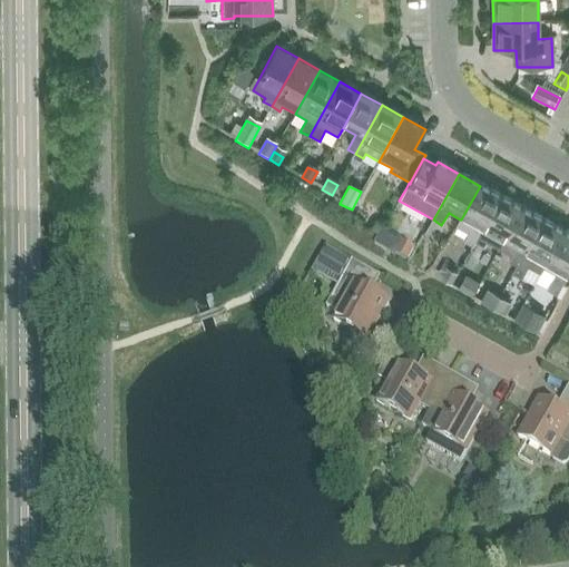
[(476,244),(501,197),(480,186),(461,220),(460,220),(455,227),(468,234),(464,243),(473,247),(476,244)]
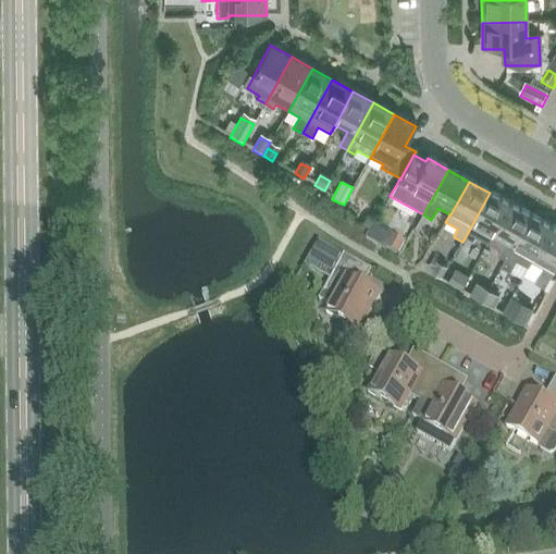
[(487,245),(510,205),(490,193),(465,238),(472,243),(476,237),(487,245)]
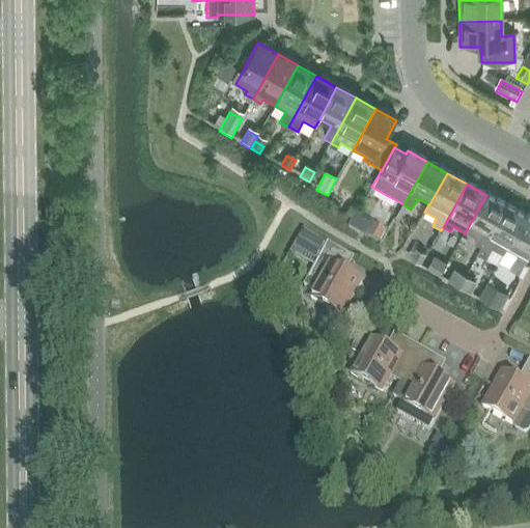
[(481,249),(505,205),(486,195),(465,233),(476,240),(474,245),(480,248),(481,249)]
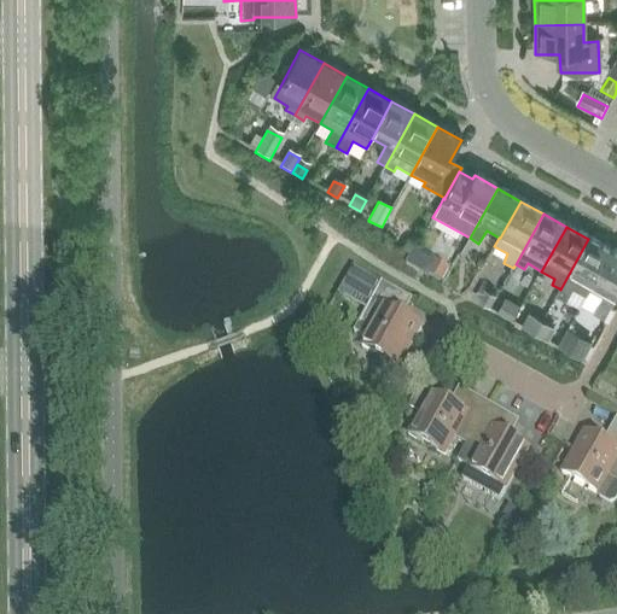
[(586,298),(611,252),(588,239),(560,290),(559,288),(556,297),(557,298),(565,303),(570,294),(572,290),(586,298)]
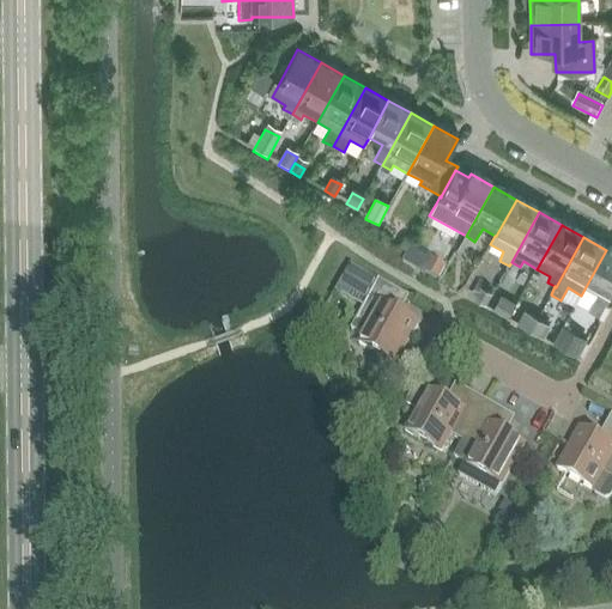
[(401,241),(394,253),(403,257),(410,245),(401,241)]
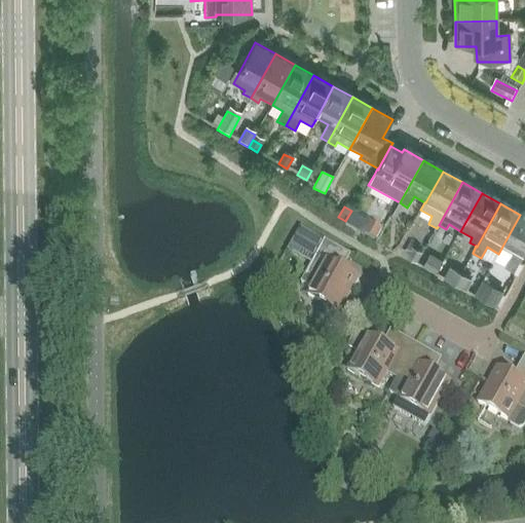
[(517,268),(524,253),(524,217),(520,215),(498,254),(493,262),(514,273),(516,269),(517,268)]
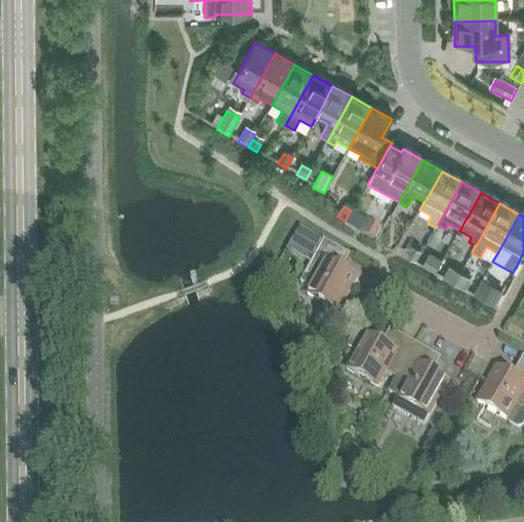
[(368,226),(362,237),(372,243),(378,232),(368,226)]
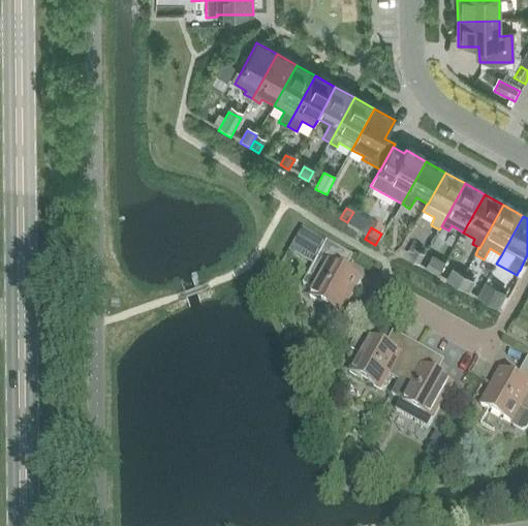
[(340,319),(360,285),(340,274),(348,259),(325,247),(306,282),(316,287),(308,302),(340,319)]
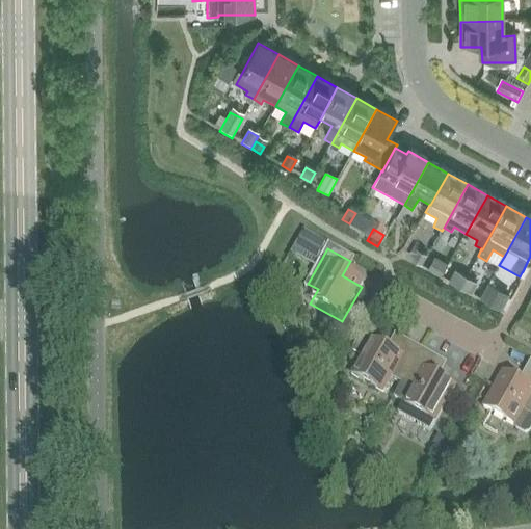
[(415,253),(410,262),(421,267),(426,259),(415,253)]
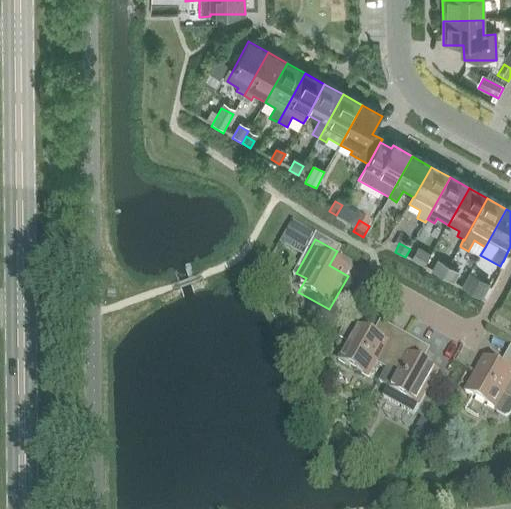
[(418,250),(412,261),(424,268),(430,257),(418,250)]
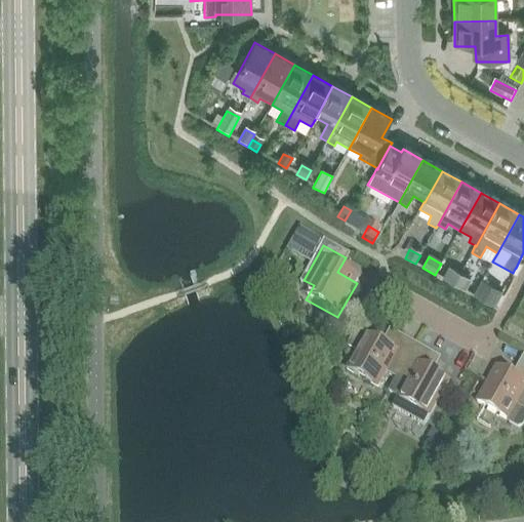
[(448,270),(443,280),(454,286),(459,276),(448,270)]
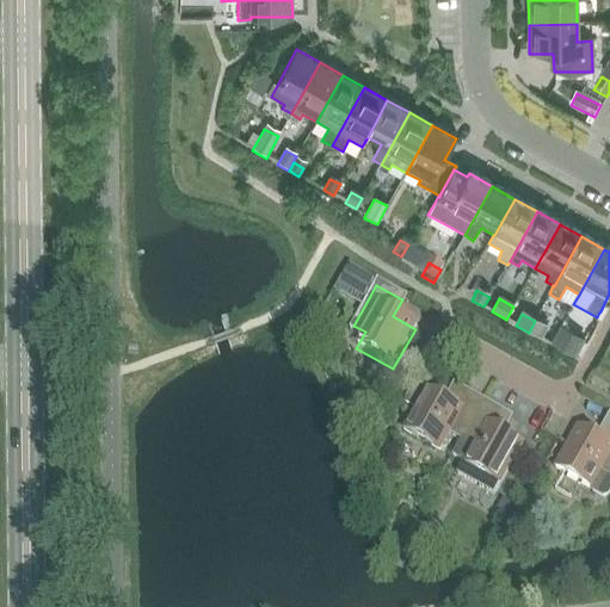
[(535,321),(529,333),(541,340),(548,328),(535,321)]
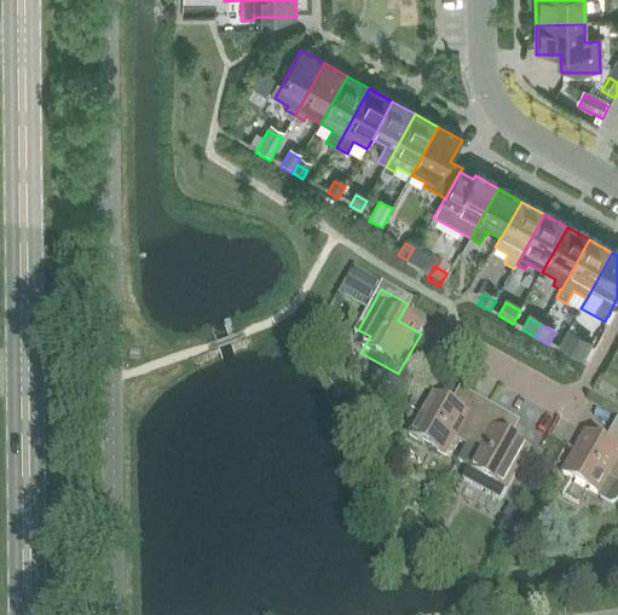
[(567,334),(559,350),(583,364),(593,347),(567,334)]
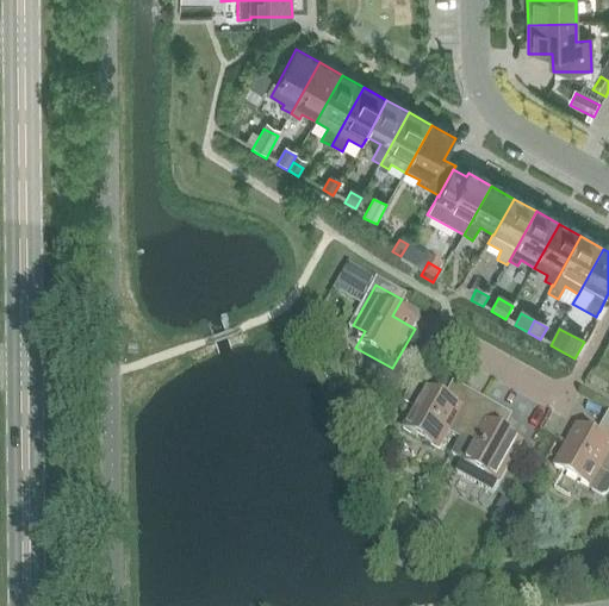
[(459,445),(482,405),(455,391),(446,407),(423,394),(402,435),(437,455),(447,438),(459,445)]
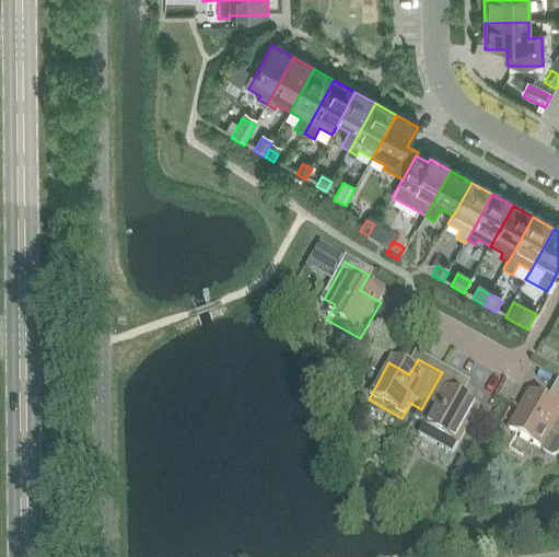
[(442,372),(421,409),(412,424),(422,428),(421,430),(422,430),(417,440),(451,459),(477,412),(456,401),(465,385),(442,372)]
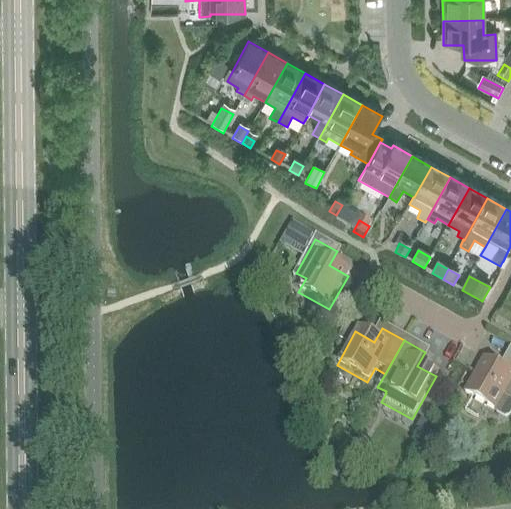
[(510,356),(502,374),(483,363),(464,396),(505,420),(508,420),(510,414),(510,356)]
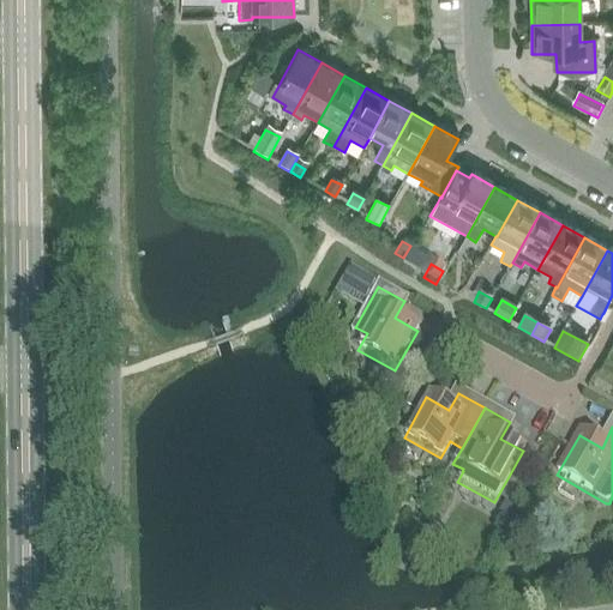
[(365,456),(359,466),(371,473),(377,463),(365,456)]
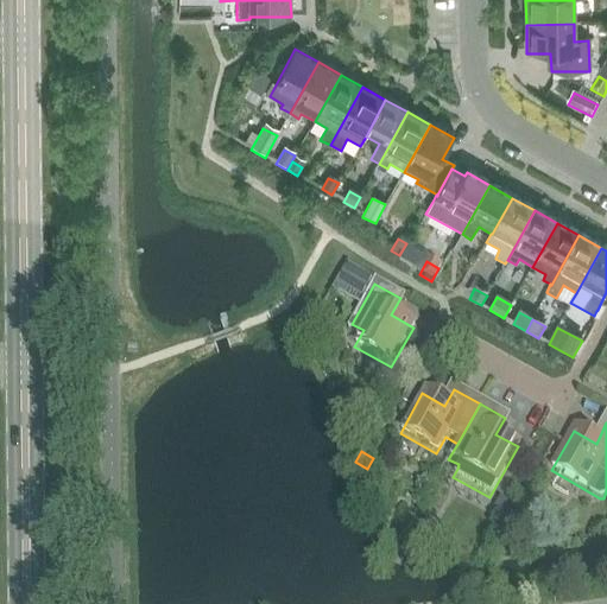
[(498,502),(492,513),(503,519),(507,508),(498,502)]
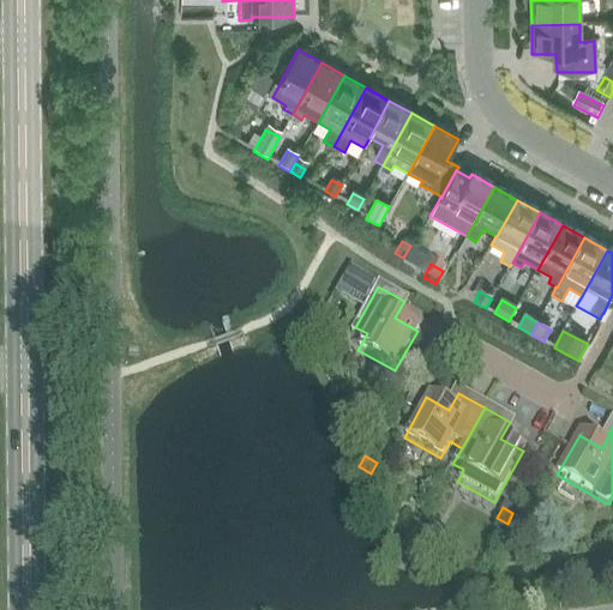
[(529,529),(511,532),(515,548),(533,544),(529,529)]
